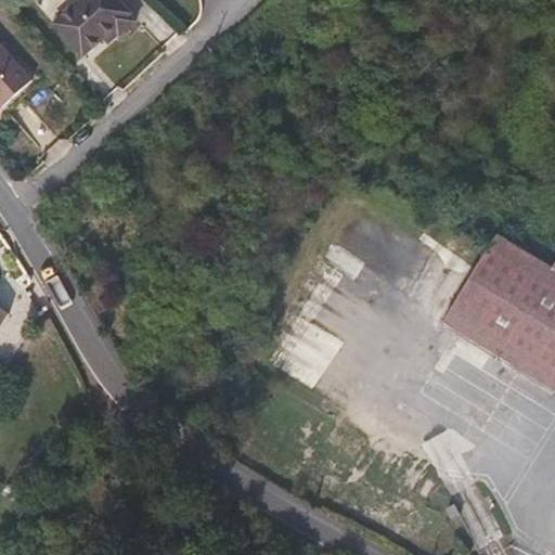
[(115,39),(120,35),(121,36),(138,21),(131,14),(133,12),(121,0),(80,0),(81,0),(55,23),(85,56),(105,38),(111,44),(115,39)]
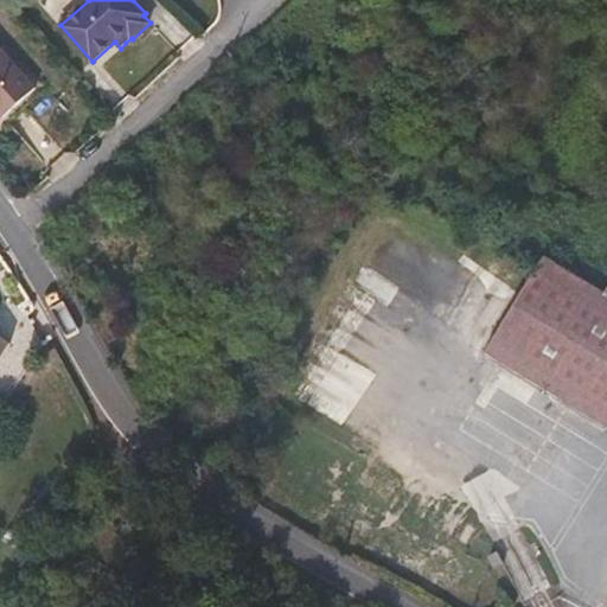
[(0,113),(4,117),(38,88),(0,44),(0,113)]
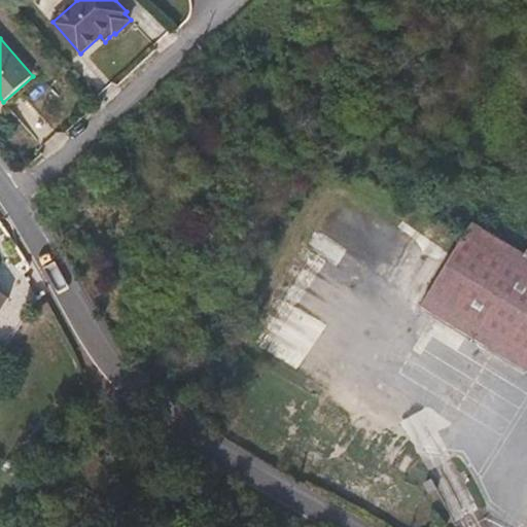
[(526,251),(525,255),(471,222),(422,306),(526,370),(526,251)]
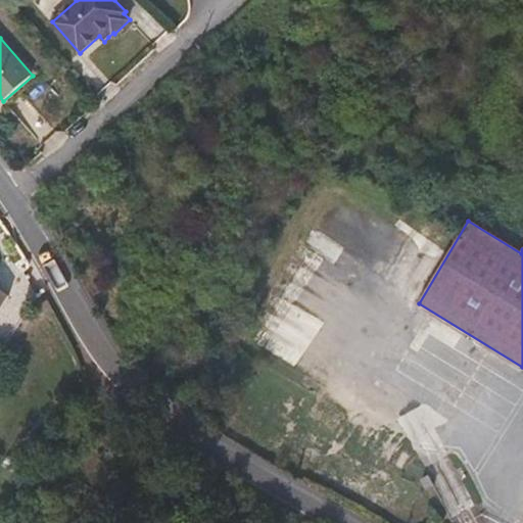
[(0,312),(10,296),(0,289),(0,312)]
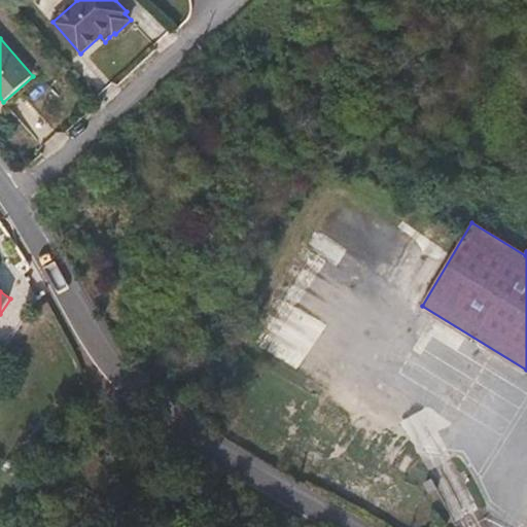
[(438,489),(432,478),(424,483),(430,494),(438,489)]
